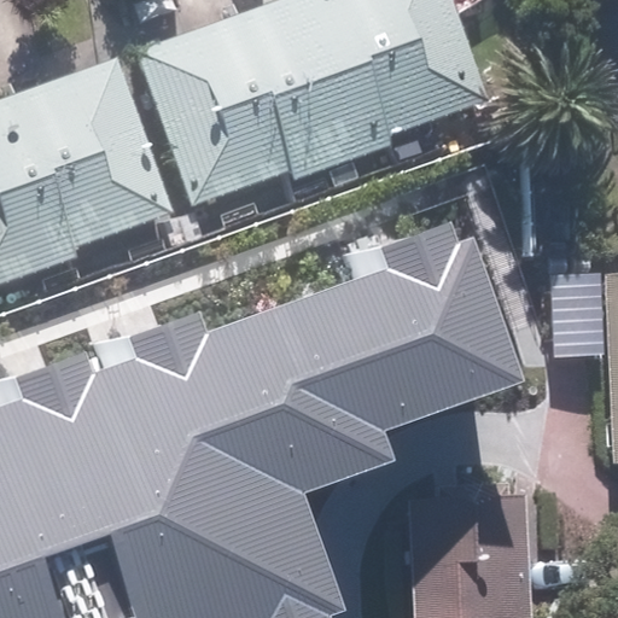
[(435,0),(269,0),(115,54),(170,214),(473,109),(435,0)]
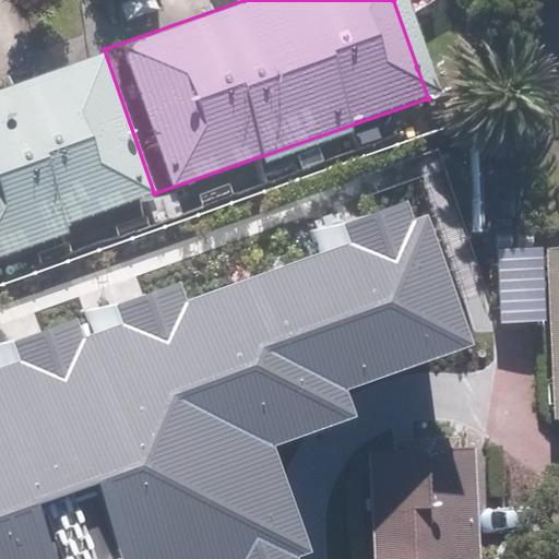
[(90,54),(0,85),(0,86),(50,229),(141,197),(90,54)]
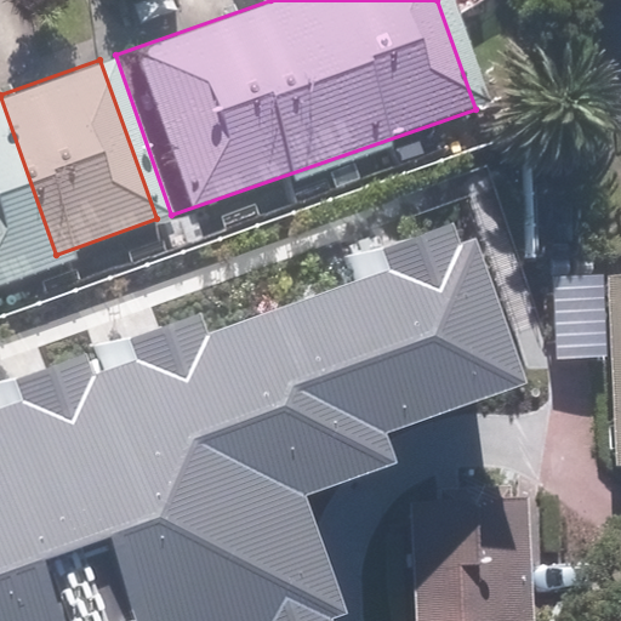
[(0,96),(0,285),(60,263),(56,255),(0,96)]
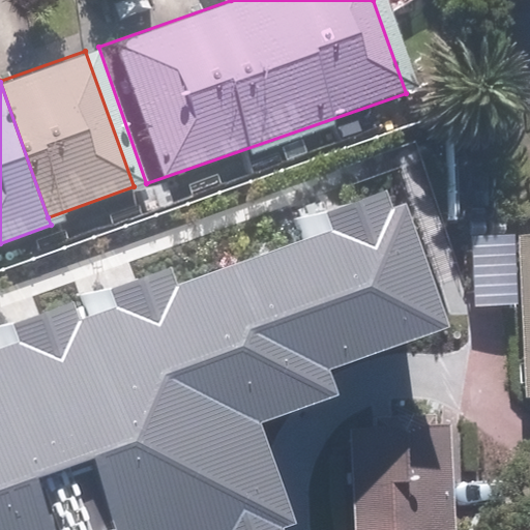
[(155,185),(130,193),(136,214),(162,207),(155,185)]
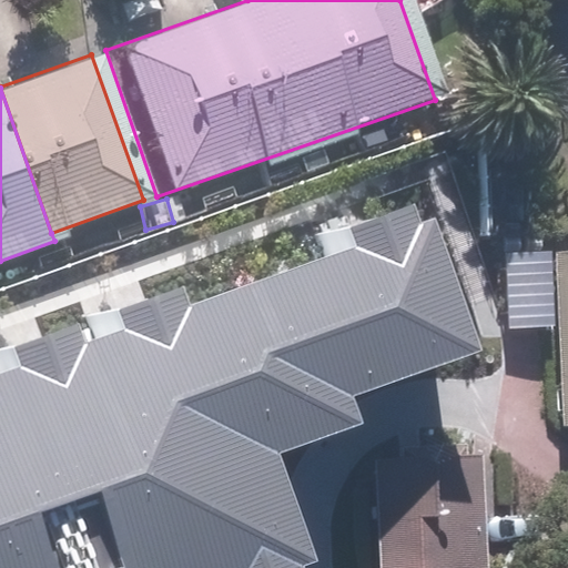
[(0,567),(305,567),(318,561),(281,454),(364,424),(354,397),(484,350),(435,217),(422,222),(415,204),(350,227),(357,246),(190,305),(183,286),(120,310),(125,328),(85,343),(78,323),(14,347),(21,366),(0,373),(0,567)]
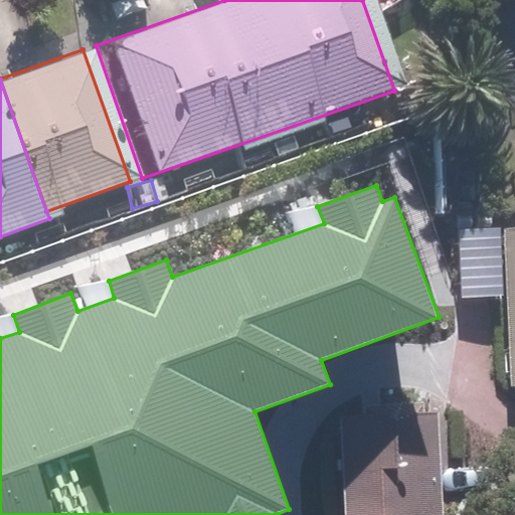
[(497,388),(514,387),(514,233),(489,235),(497,388)]
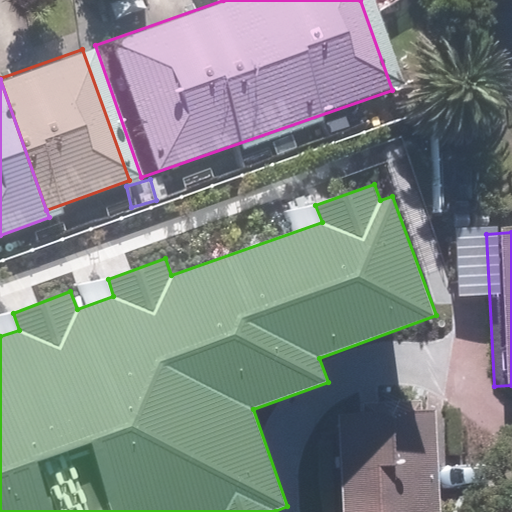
[(365,404),(365,414),(339,415),(342,511),(441,511),(437,410),(388,412),(387,403),(365,404)]
